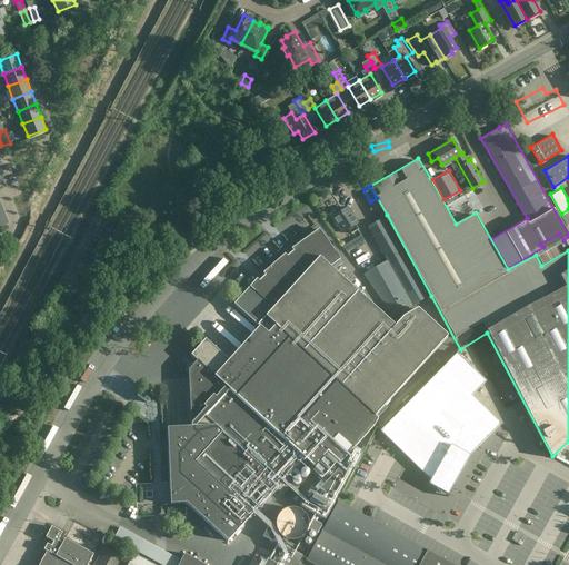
[(488,191),(477,198),(480,204),(491,197),(488,191)]
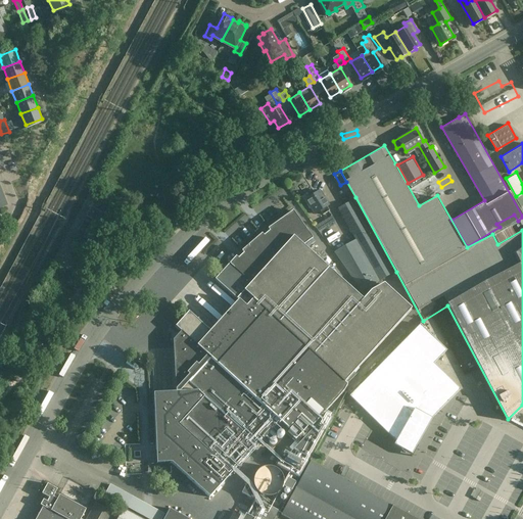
[(311,189),(302,194),(308,204),(310,203),(314,210),(328,201),(320,187),(313,192),(311,189)]
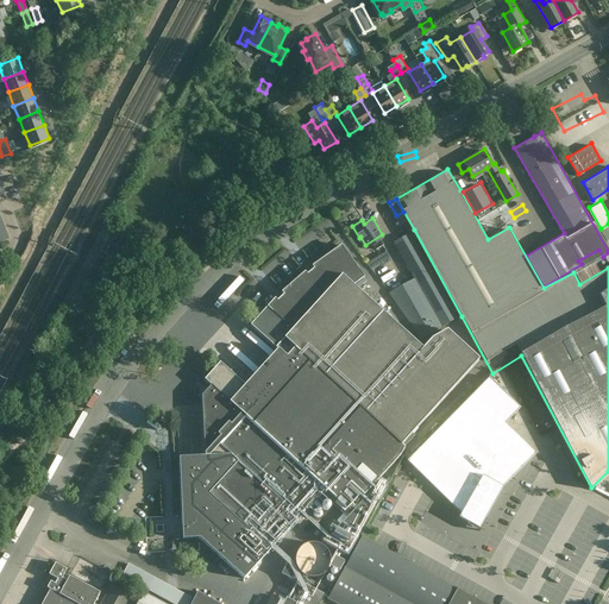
[(462,316),(414,230),(394,240),(415,277),(395,289),(420,338),(462,316)]
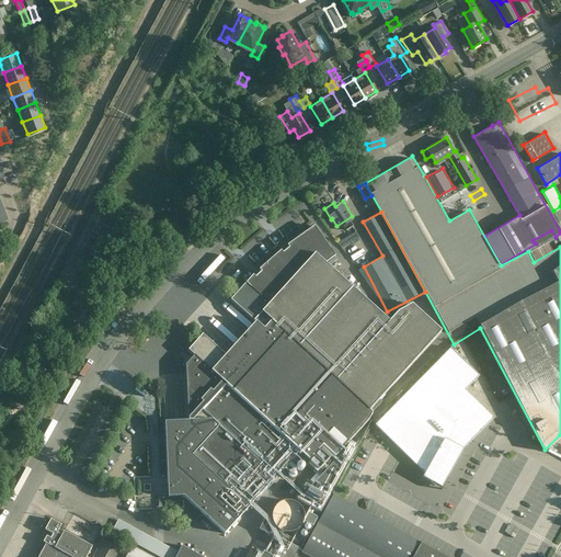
[(99,235),(89,253),(100,259),(115,229),(98,220),(91,231),(99,235)]
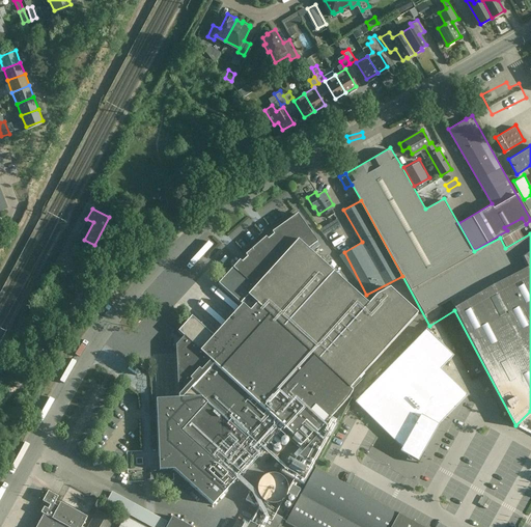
[(330,218),(337,217),(336,210),(328,211),(330,218)]
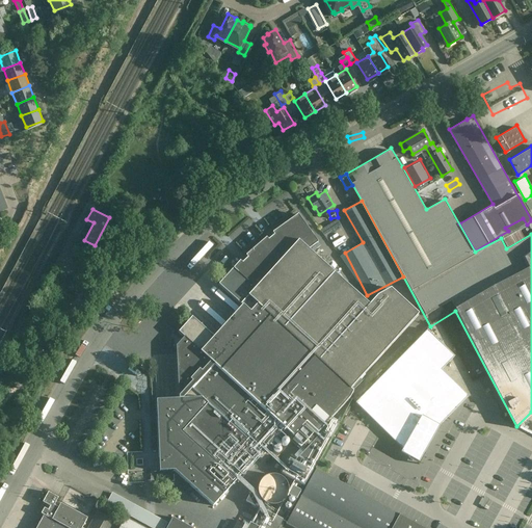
[(178,396),(156,397),(159,469),(175,468),(213,502),(262,450),(262,451),(285,426),(294,434),(307,421),(318,431),(333,417),(334,415),(351,396),(354,390),(351,389),(416,320),(392,290),(377,294),(369,304),(308,247),(318,240),(298,212),(272,231),(274,233),(268,238),(266,236),(245,254),(247,256),(242,261),(240,259),(218,283),(242,304),(214,335),(192,315),(179,330),(184,335),(176,344),(178,396)]
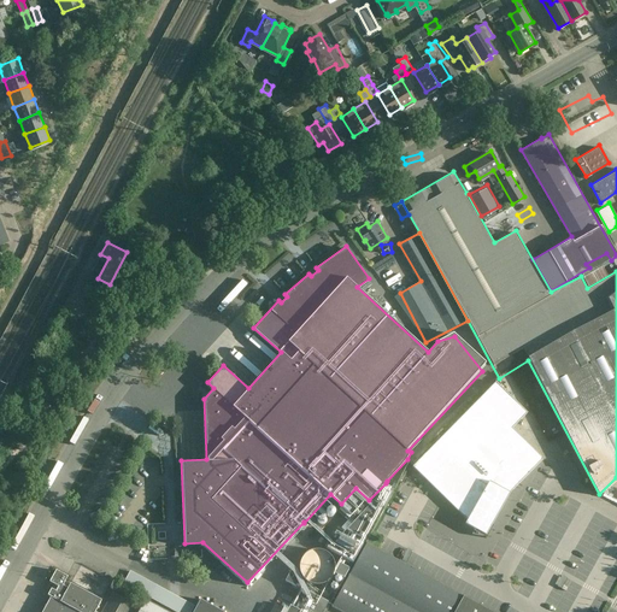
[(383,274),(395,268),(393,262),(381,268),(383,274)]
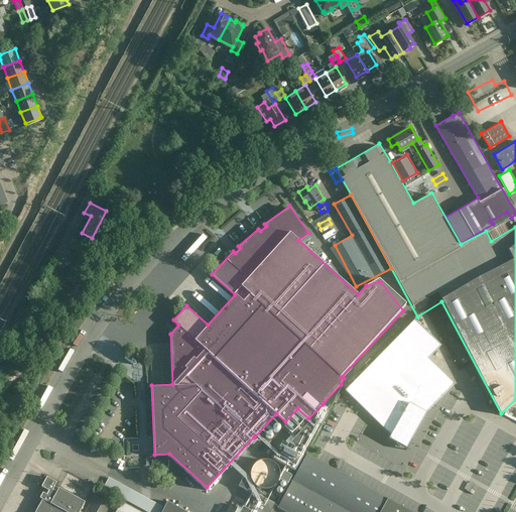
[(211,296),(214,292),(203,283),(200,287),(211,296)]
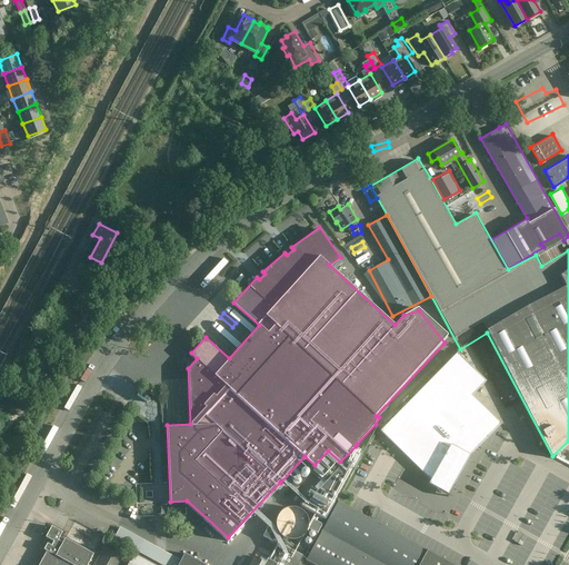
[(487,377),(457,349),(380,426),(430,477),(428,481),(448,492),(470,453),(470,452),(472,449),(501,420),(472,392),(487,377)]
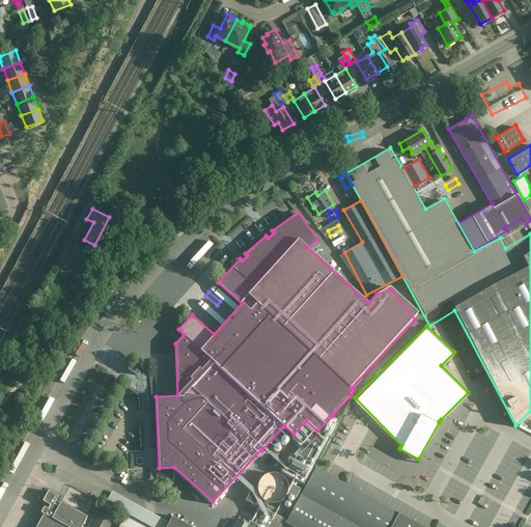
[(324,430),(330,433),(338,417),(333,414),(332,416),(324,430)]
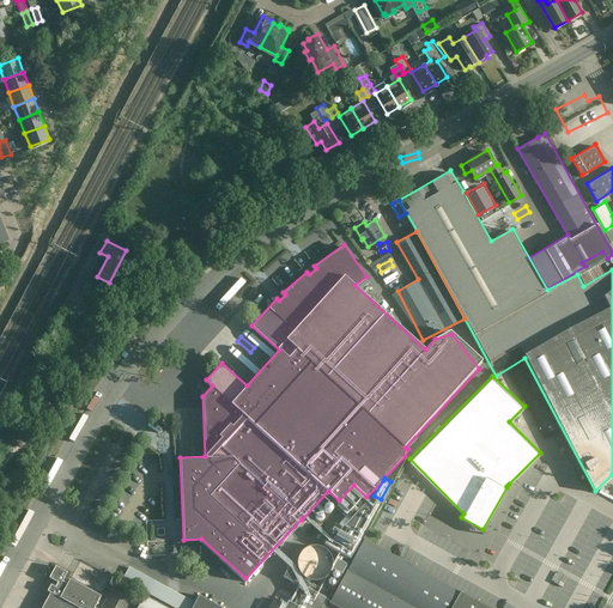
[(350,488),(345,493),(354,503),(359,497),(350,488)]
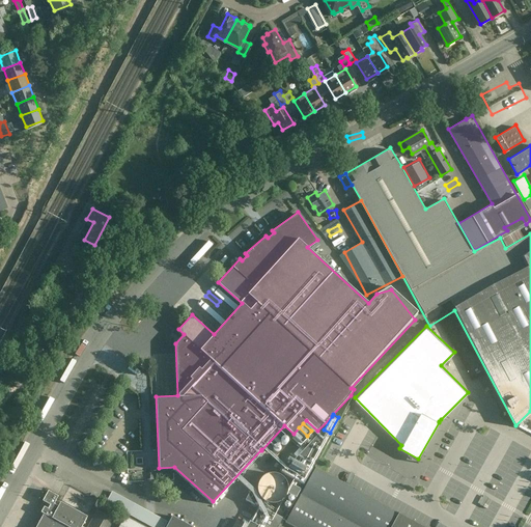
[(324,430),(320,428),(299,453),(314,462),(330,433),(324,430)]
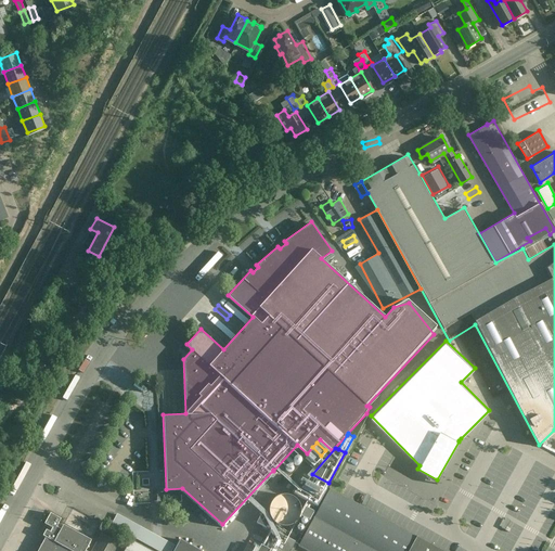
[(320,457),(311,449),(305,456),(313,463),(320,457)]
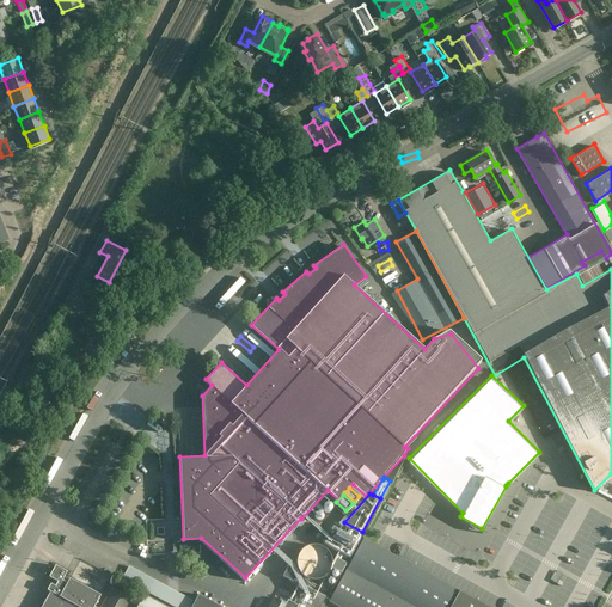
[(325,539),(350,553),(359,538),(332,523),(325,539)]
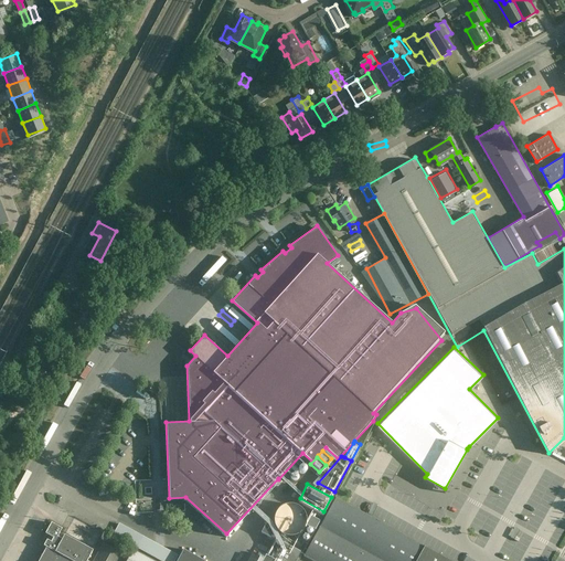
[(455,560),(337,495),(305,554),(316,560),(455,560)]
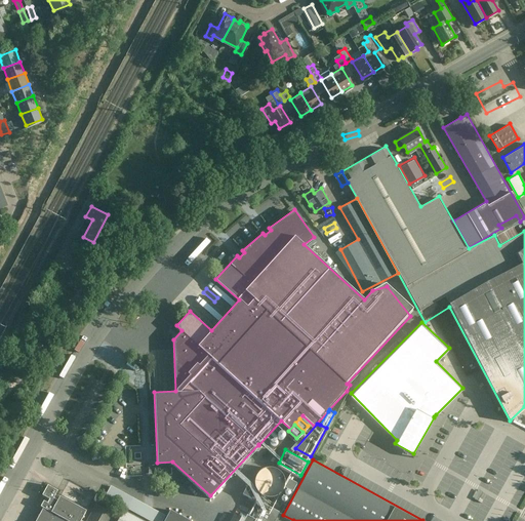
[(245,478),(260,492),(276,475),(260,461),(245,478)]
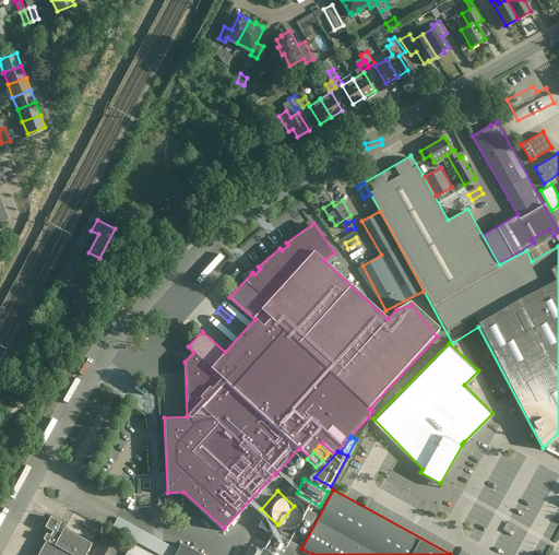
[(26,509),(36,517),(43,509),(33,502),(26,509)]
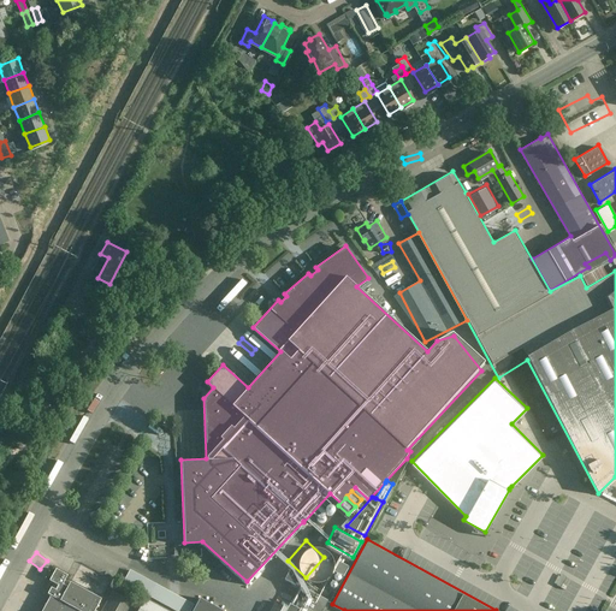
[(337,586),(349,564),(339,558),(327,581),(337,586)]
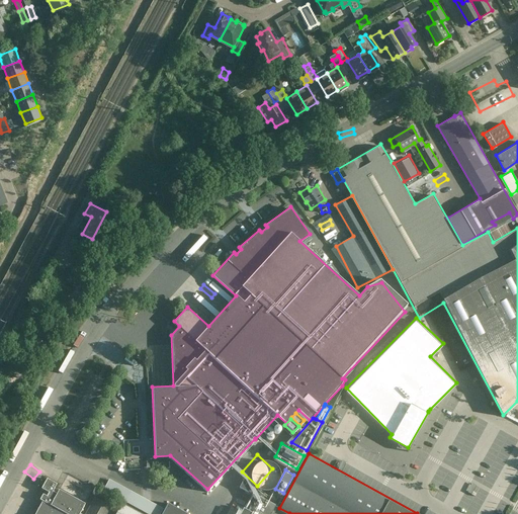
[(33,513),(81,513),(83,512),(80,511),(86,500),(58,485),(57,487),(54,486),(57,481),(47,476),(40,487),(47,490),(45,495),(41,493),(39,498),(42,500),(33,513)]
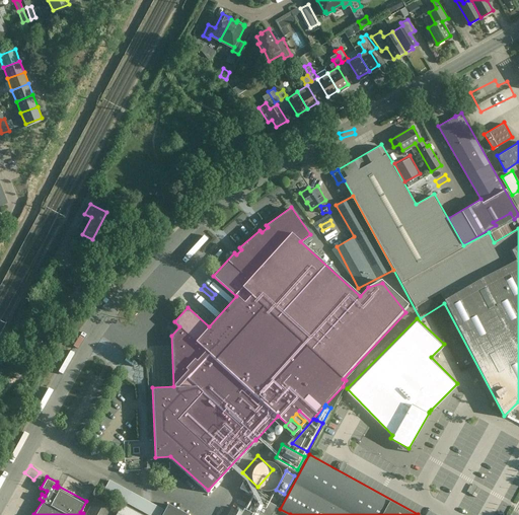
[(243,480),(239,487),(248,491),(251,485),(243,480)]
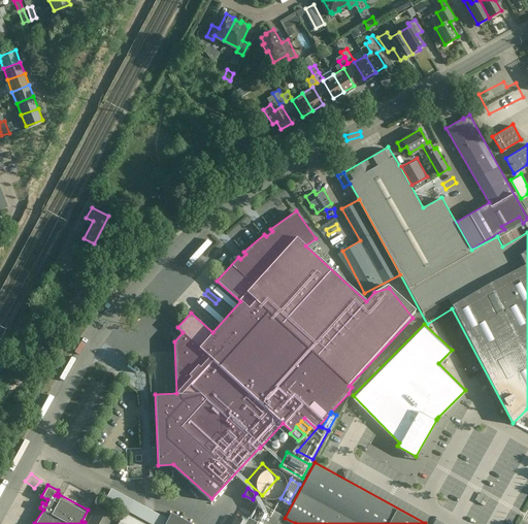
[(238,523),(272,523),(281,512),(257,498),(246,518),(243,516),(238,523)]
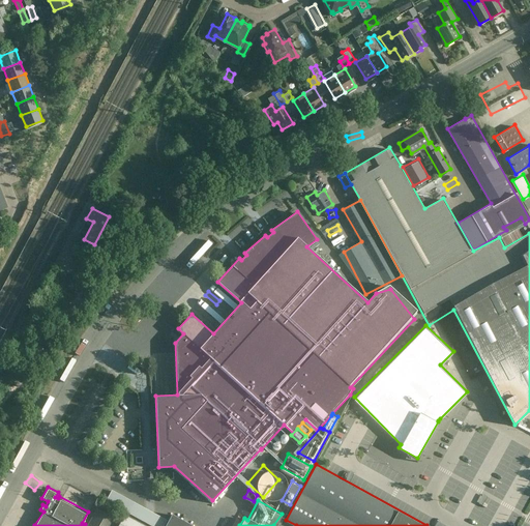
[(169,525),(190,525),(193,522),(172,510),(166,524),(169,525)]
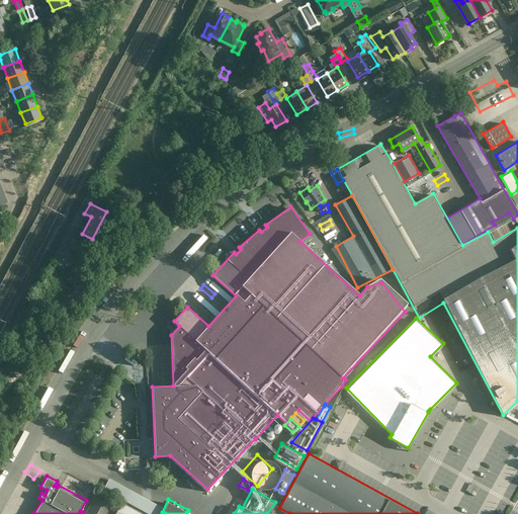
[(143,513),(121,502),(114,513),(143,513)]
